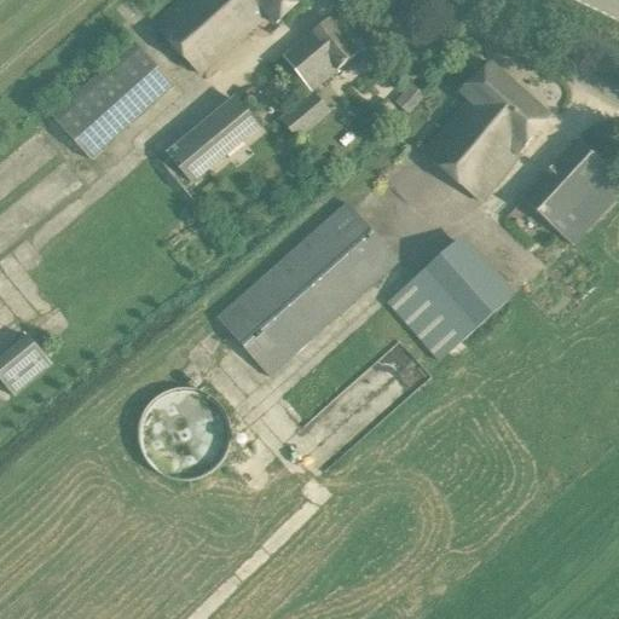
[(277,24),(302,0),(301,0),(181,0),(155,24),(201,75),(267,15),(277,24)]
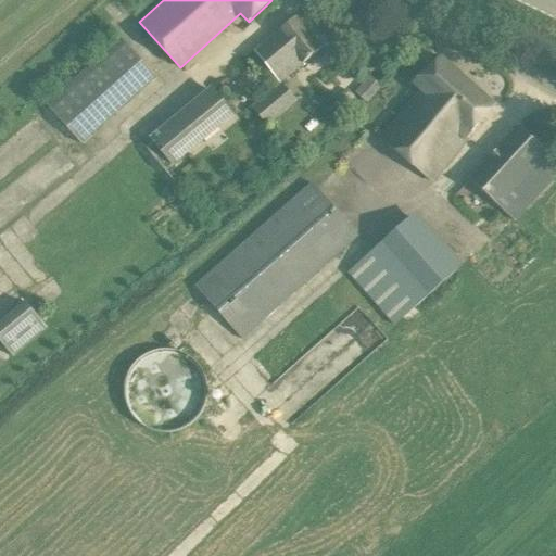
[(298,16),(255,51),(281,83),(324,48),(298,16)]
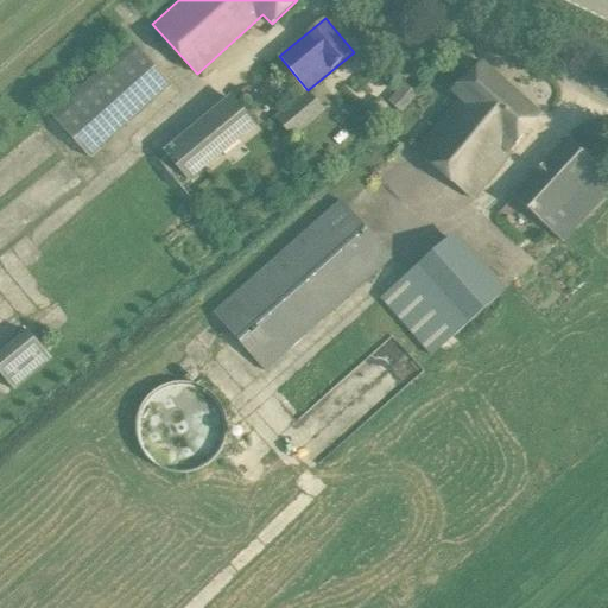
[(52,114),(90,157),(172,84),(134,42),(52,114)]
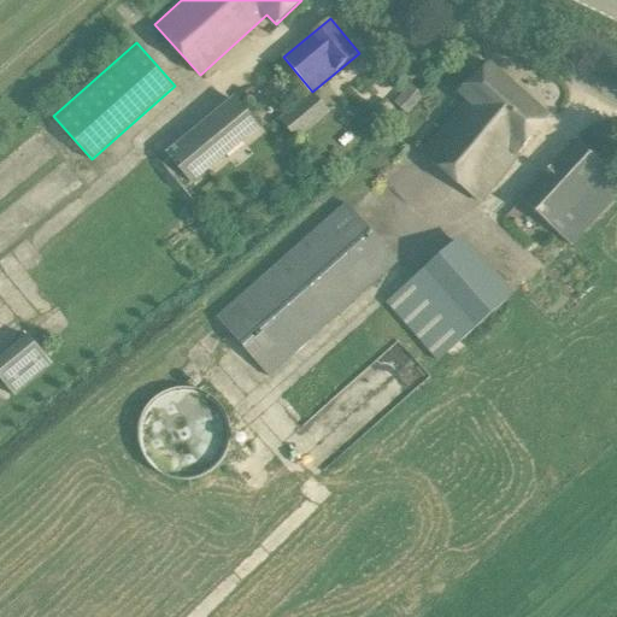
[(516,157),(550,118),(491,63),(459,92),(468,101),(425,153),(479,201),(516,157)]
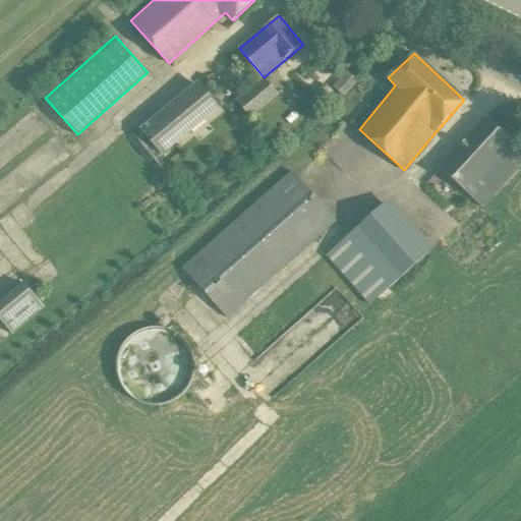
[(348,70),(334,87),(343,96),(358,79),(348,70)]
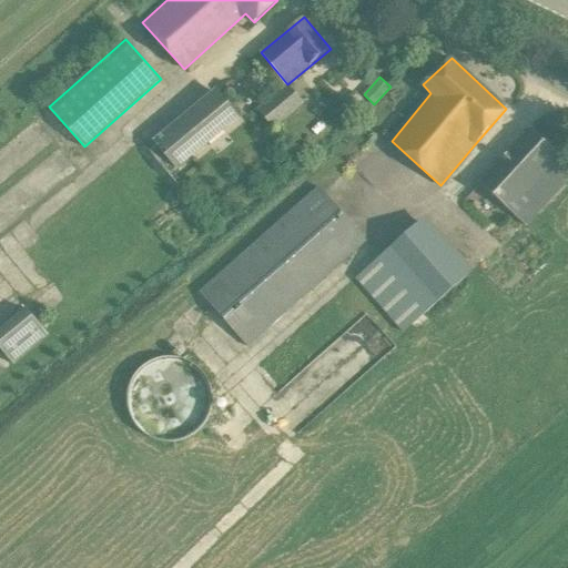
[(287,84),(271,99),(256,111),(273,131),(304,104),(287,84)]
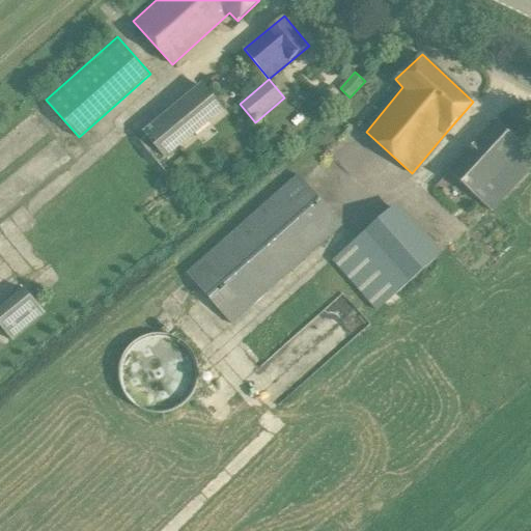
[(201,83),(143,132),(147,137),(141,141),(160,163),(224,110),(201,83)]
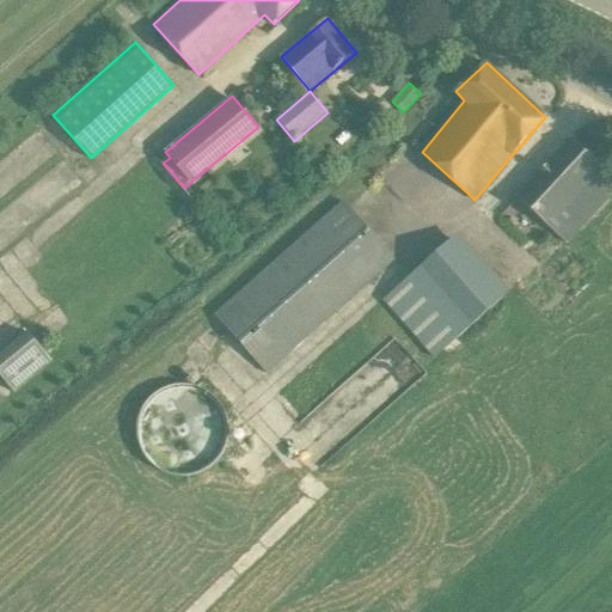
[(385,114),(392,106),(385,99),(379,105),(385,114)]
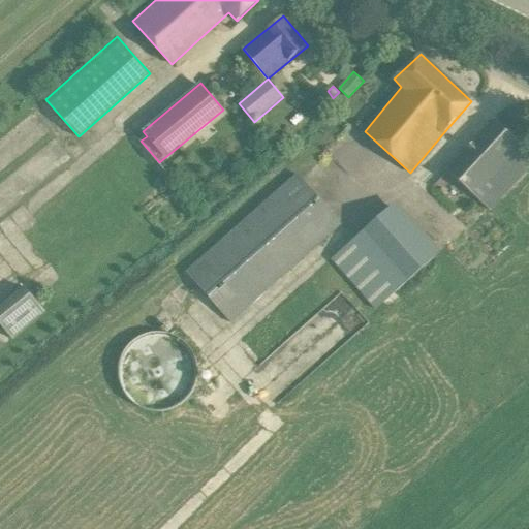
[(490,211),(528,168),(528,153),(495,121),(447,170),(490,211)]
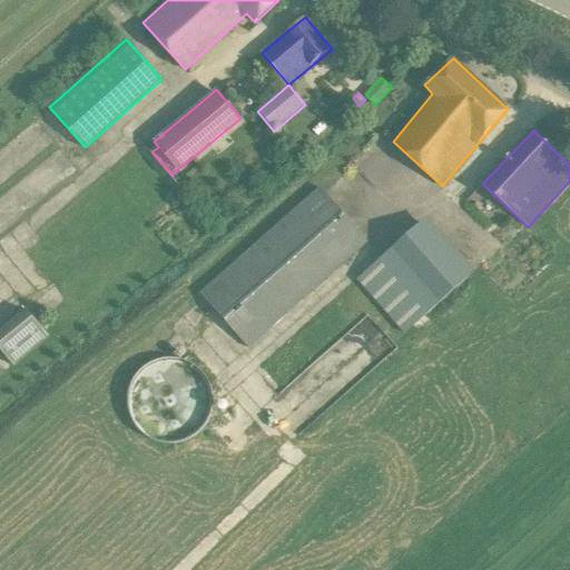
[(247,347),(367,243),(320,188),(200,293),(247,347)]
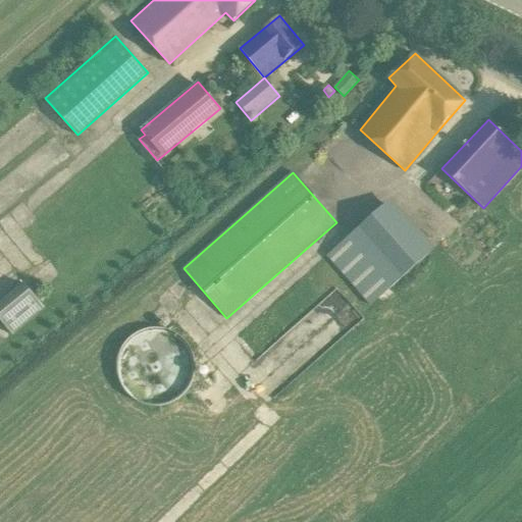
[(433,252),(389,201),(326,256),(370,307),(433,252)]
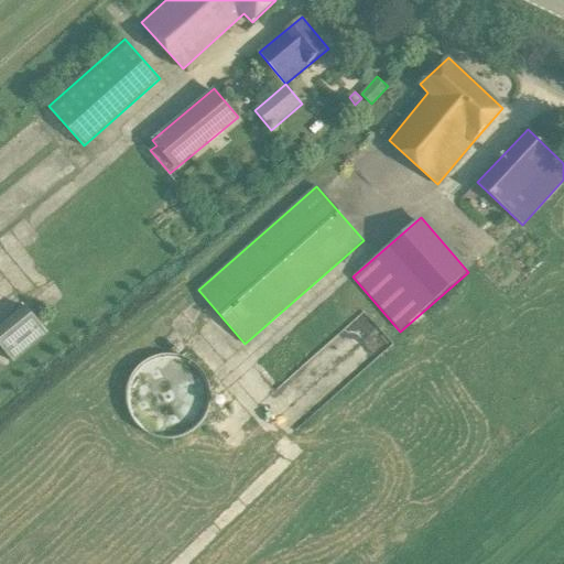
[(0,324),(0,343),(15,360),(50,329),(24,302),(0,324)]
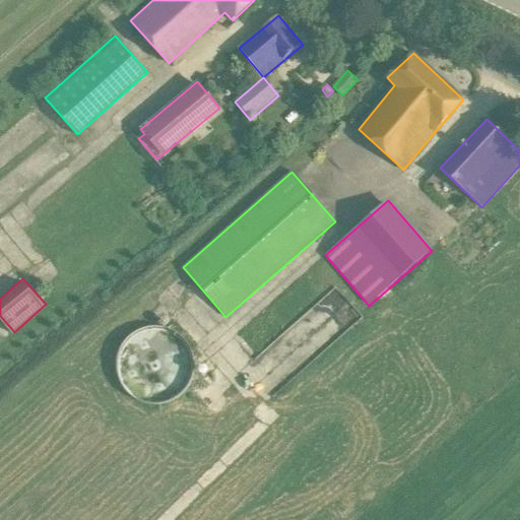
[(121,333),(128,392),(181,386),(173,326),(121,333)]
